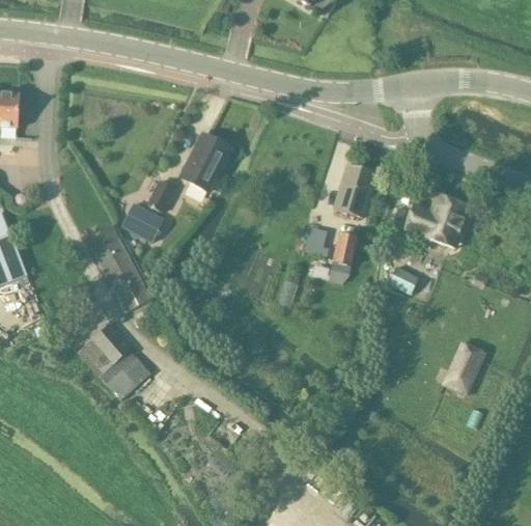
[(0,125),(17,127),(19,93),(0,91),(0,125)]
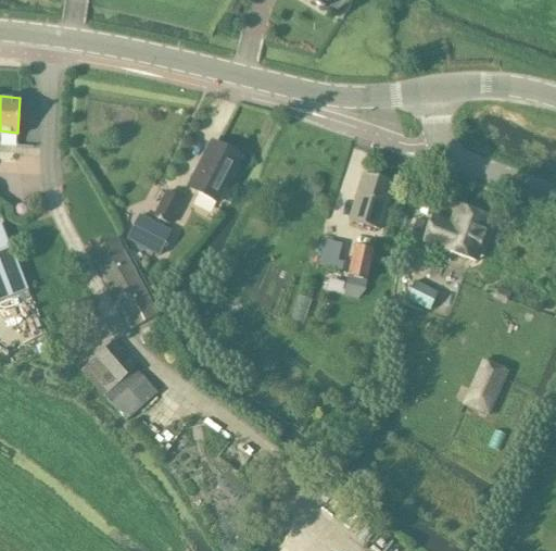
[(217,199),(241,153),(213,138),(188,185),(217,199)]
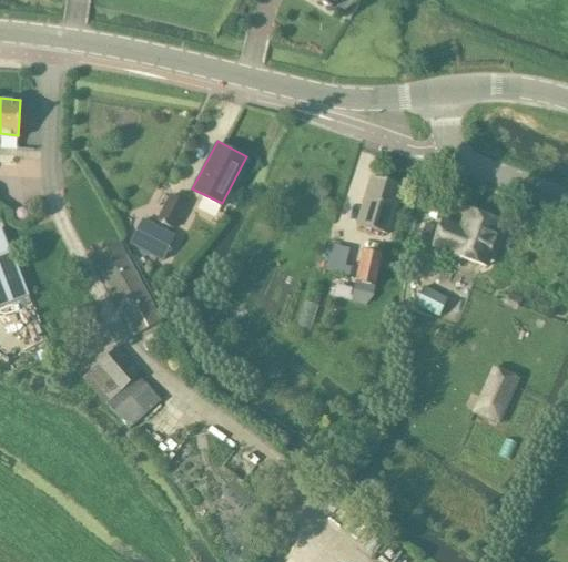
[(387,231),(402,182),(371,173),(356,221),(387,231)]
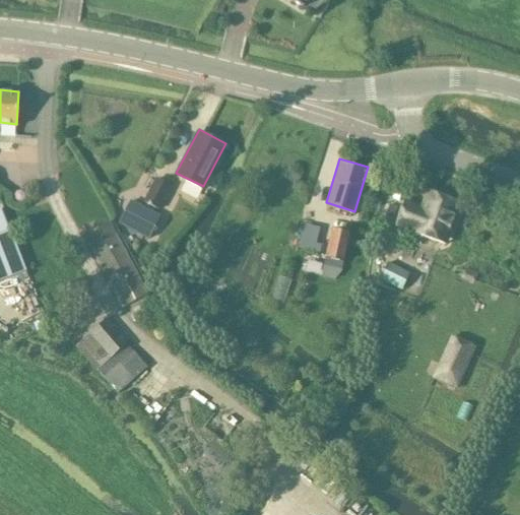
[(158,206),(170,184),(155,176),(144,198),(158,206)]
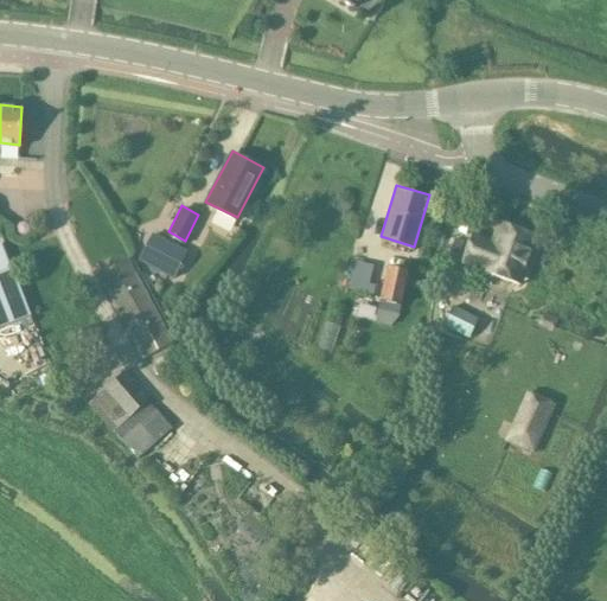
[(473,231),(464,260),(483,267),(512,277),(518,259),(528,262),(537,232),(499,219),(493,238),(473,231)]
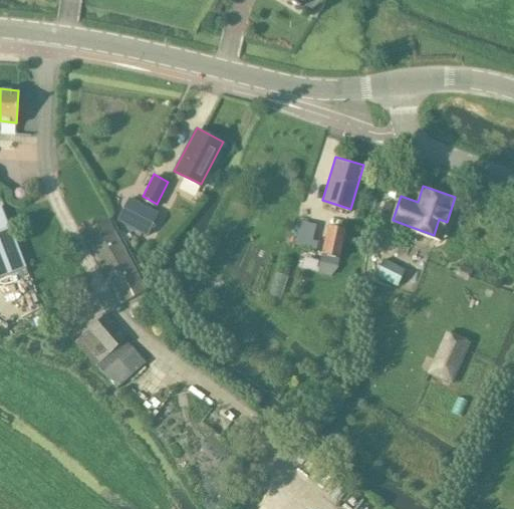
[(147,232),(158,211),(130,196),(118,218),(147,232)]
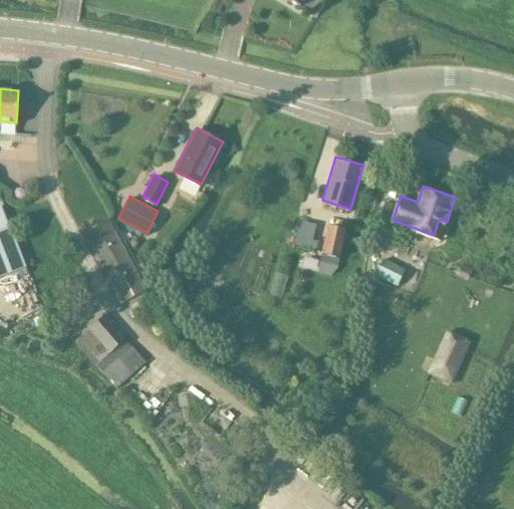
[(3,207),(0,208),(0,274),(25,265),(3,207)]
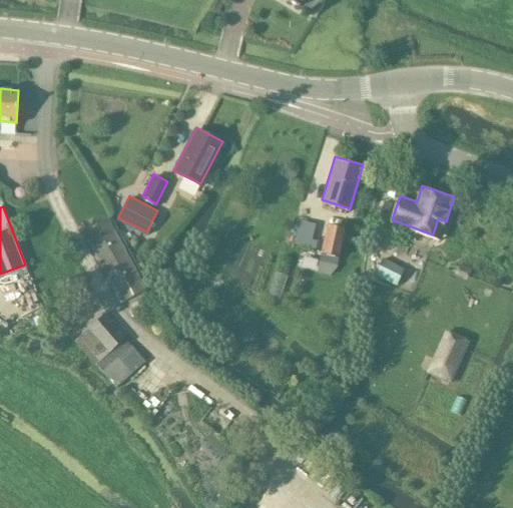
[(120,301),(144,288),(107,215),(83,228),(120,301)]
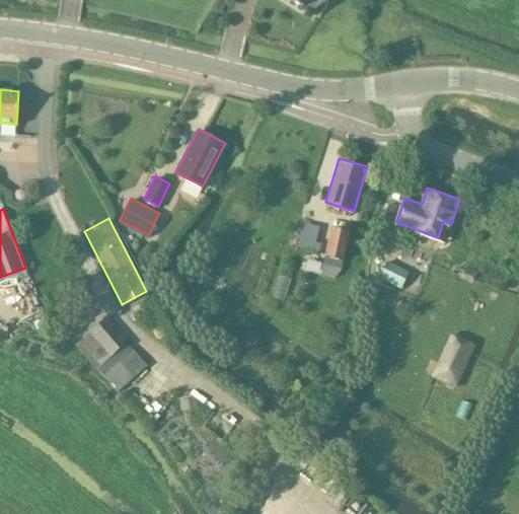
[(311,222),(305,246),(319,249),(320,241),(315,240),(319,224),(311,222)]
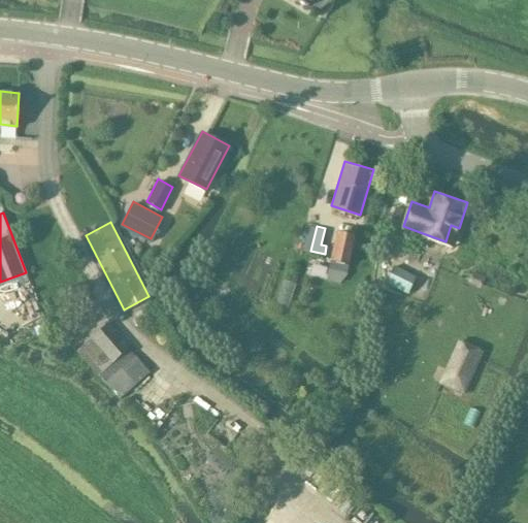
[(349,263),(355,235),(336,231),(330,260),(349,263)]
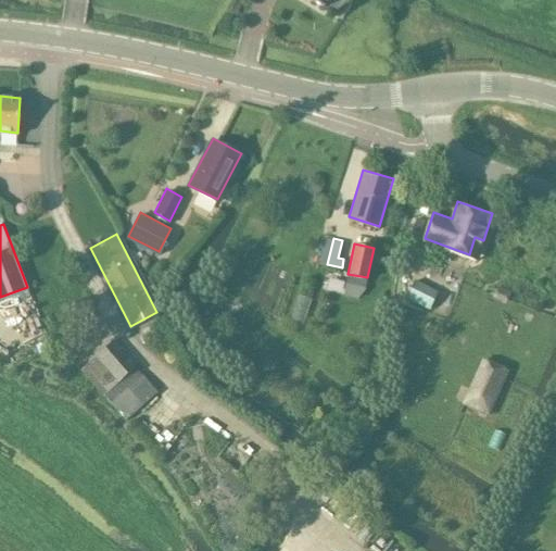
[(436,303),(442,286),(417,277),(411,295),(436,303)]
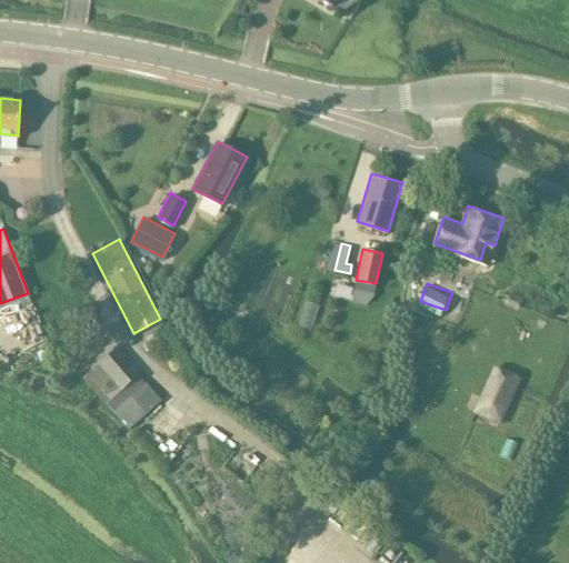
[(519,304),(523,294),(509,289),(505,299),(519,304)]
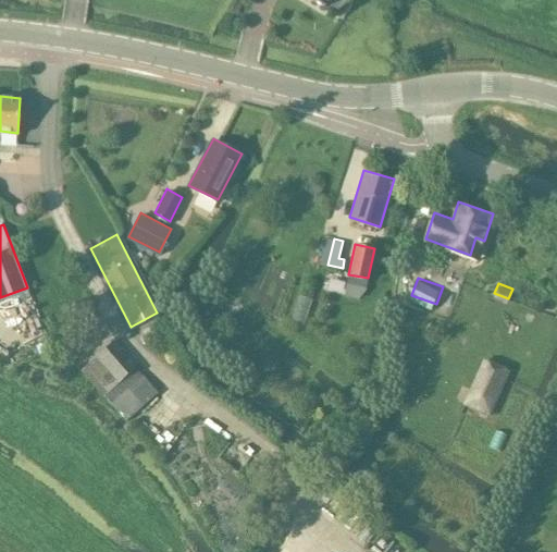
[(115,340),(81,368),(101,394),(106,391),(126,417),(158,392),(137,366),(115,340)]
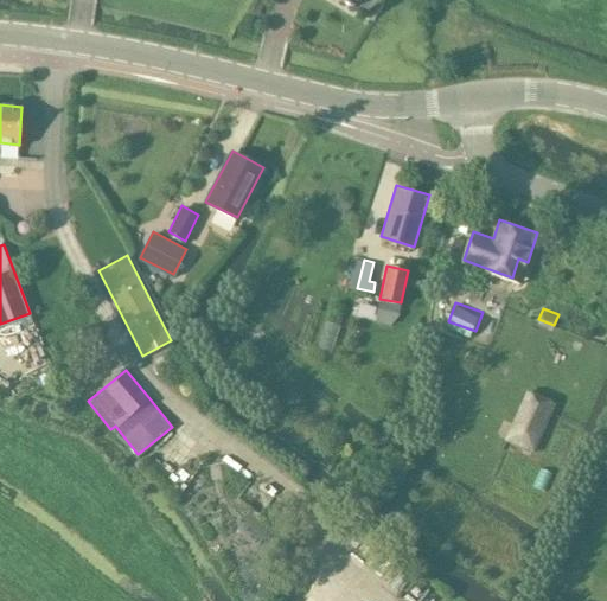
[(536,449),(553,410),(556,401),(530,390),(517,420),(509,438),(536,449)]
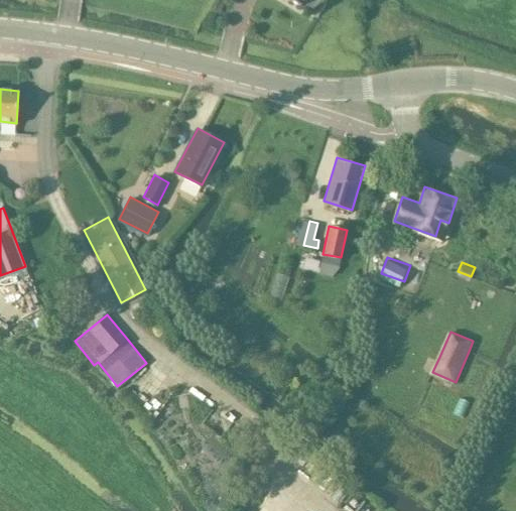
[(333,407),(338,401),(328,393),(318,405),(328,412),(333,406),(333,407)]
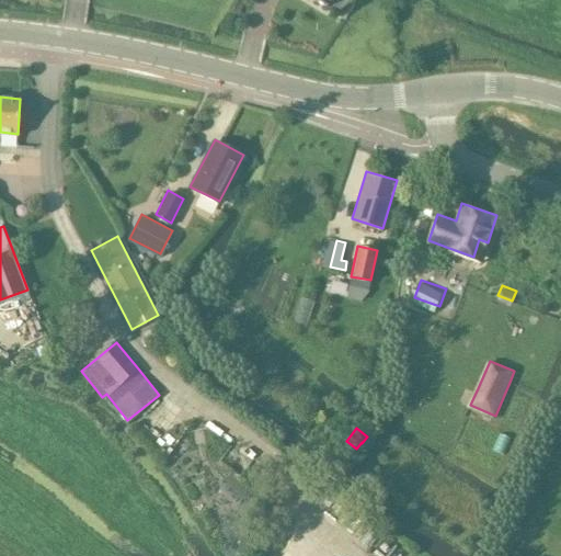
[(531,478),(526,490),(535,494),(540,481),(531,478)]
